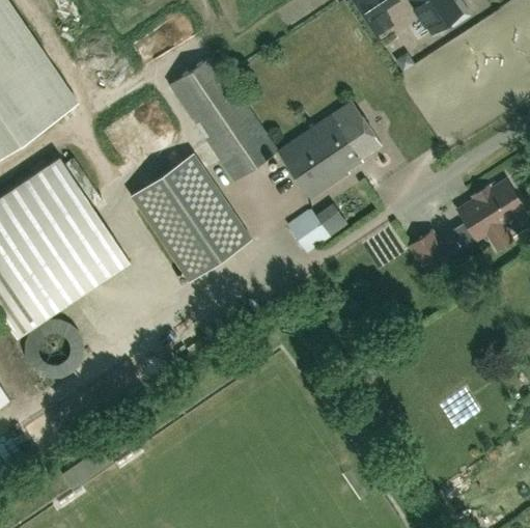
[(8,0),(0,0),(0,158),(80,104),(8,0)]
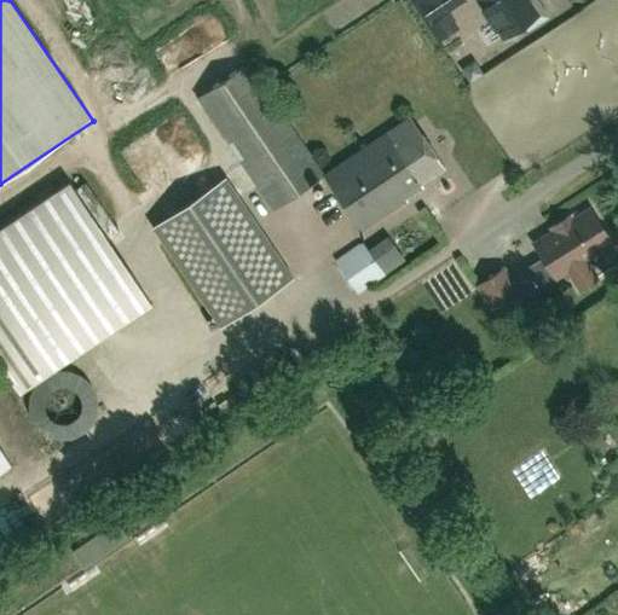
[(416,0),(432,23),(429,24),(442,41),(460,29),(448,12),(465,1),(462,0),(416,0)]
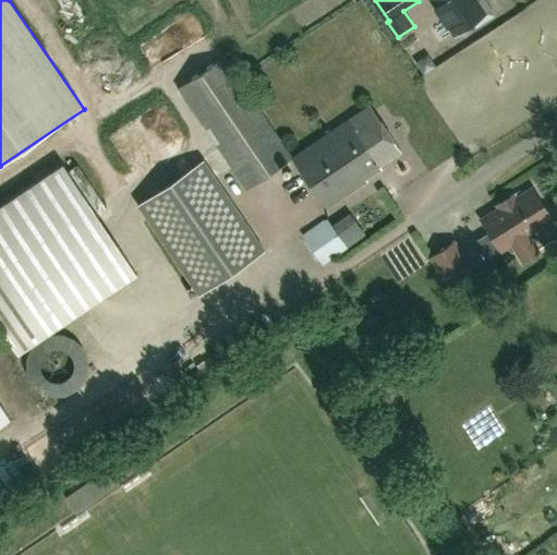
[(480,0),(475,1),(474,0),(430,0),(455,36),(470,26),(477,29),(495,17),(483,0),(480,0)]
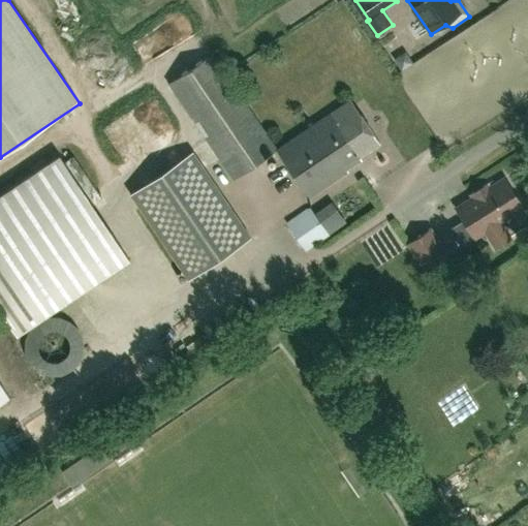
[(277,152),(213,57),(169,86),(234,181),(277,152)]
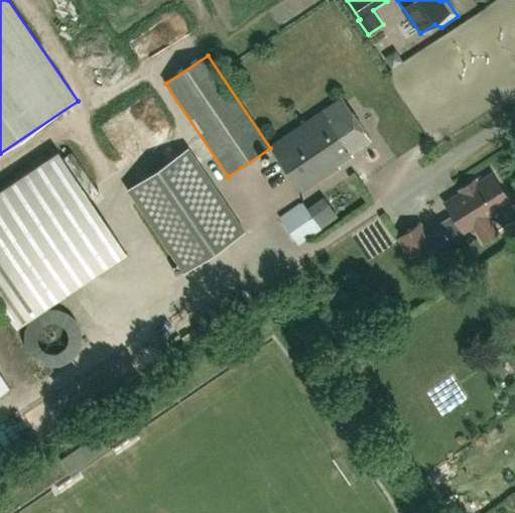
[(349,110),(342,100),(270,148),(302,196),(340,170),(339,168),(353,158),(351,155),(371,142),(349,110)]
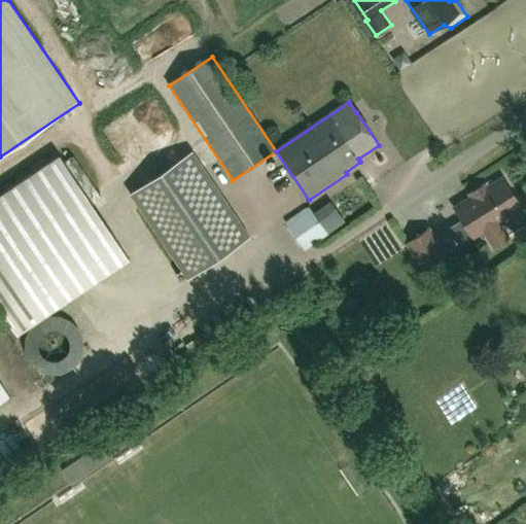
[(189,281),(251,240),(194,153),(132,195),(189,281)]
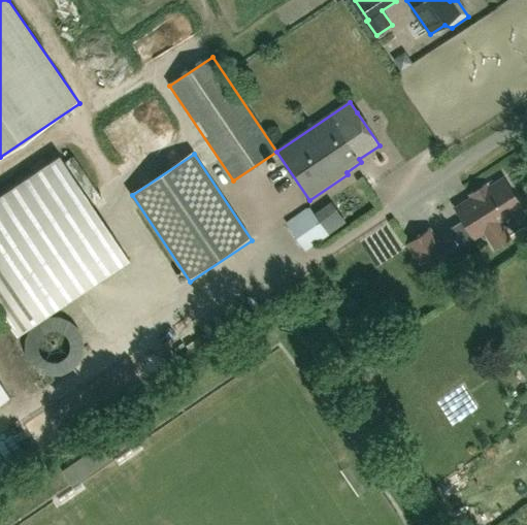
[(0,310),(17,336),(129,261),(59,157),(0,196),(0,310)]
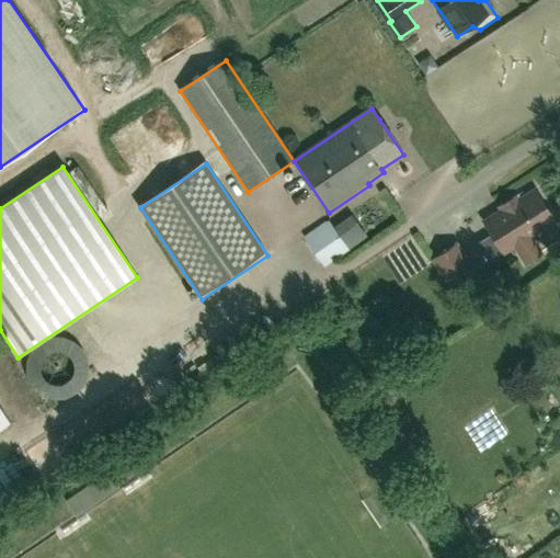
[(552,217),(539,196),(536,190),(517,201),(516,198),(501,208),(504,213),(486,225),(493,237),(479,246),(489,262),(514,247),(526,265),(543,255),(527,232),(552,217)]
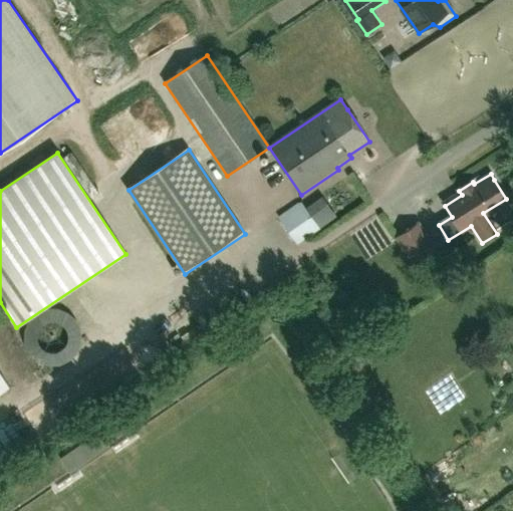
[(296,246),(337,218),(322,197),(304,209),(300,203),(277,218),(296,246)]
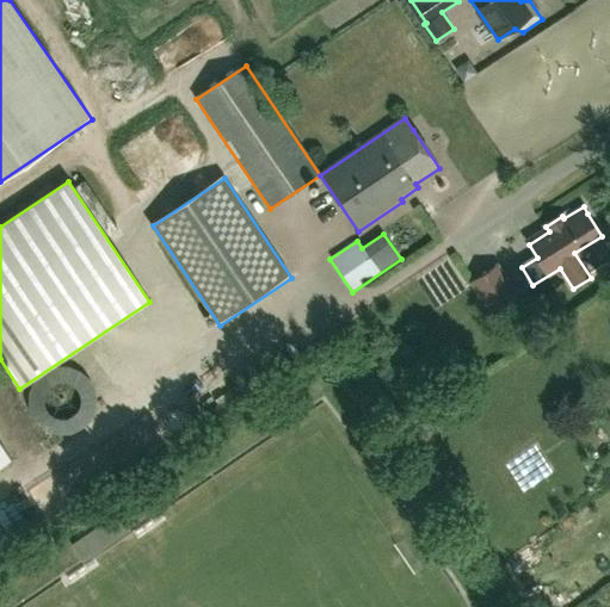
[(493,317),(521,299),(498,267),(472,284),(493,317)]
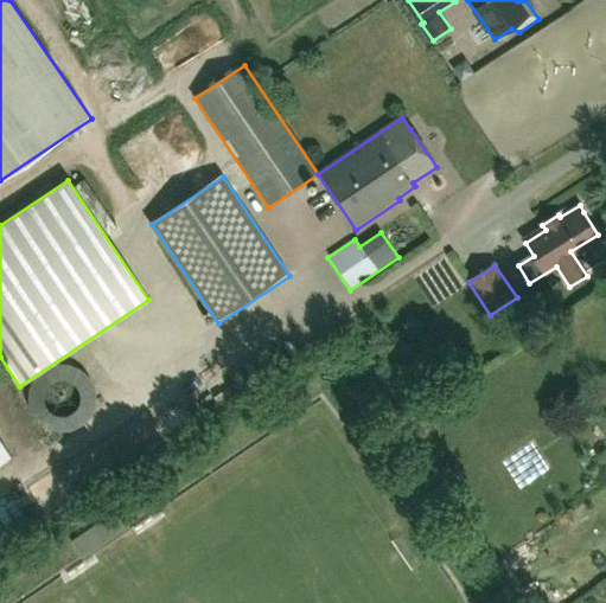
[(0,466),(11,460),(0,443),(0,466)]
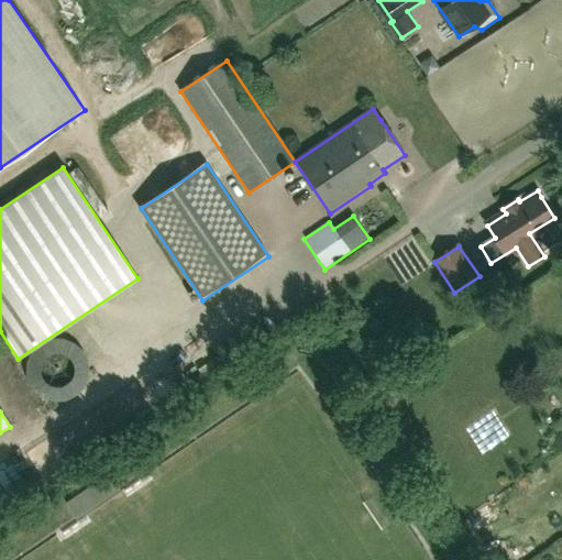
[(77,520),(121,490),(110,474),(66,505),(77,520)]
